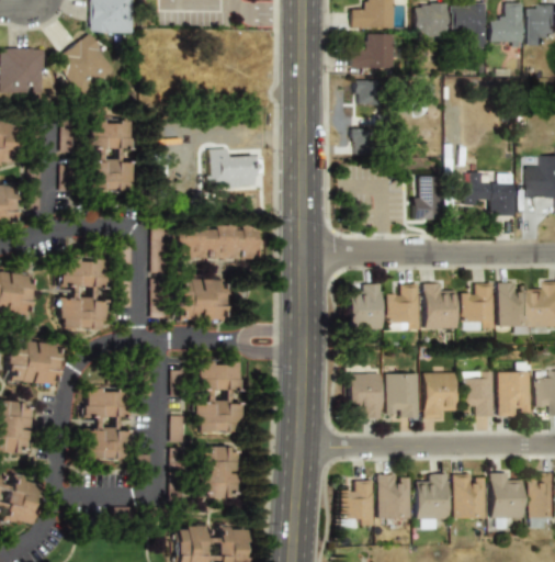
[(135,0),(90,0),(90,32),(135,32),(135,0)]
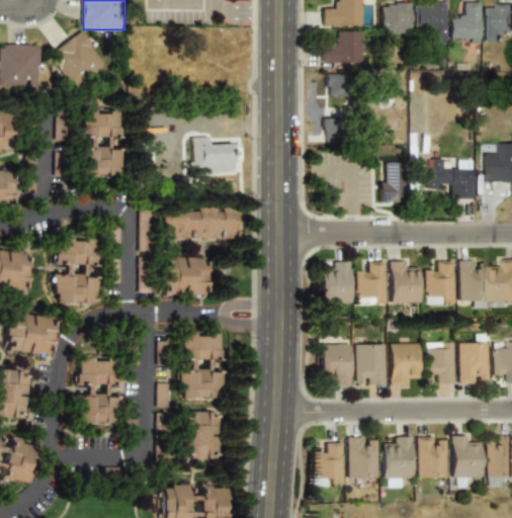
[(324,24),(364,24),(364,0),(335,0),(335,3),(324,3),(324,24)]
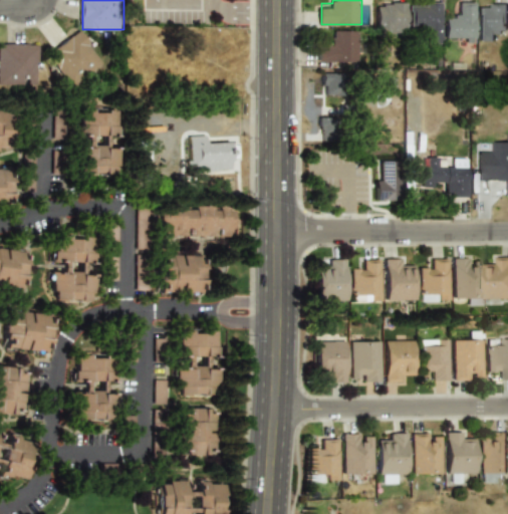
[(411,1),(379,1),(379,34),(411,34),(411,1)]
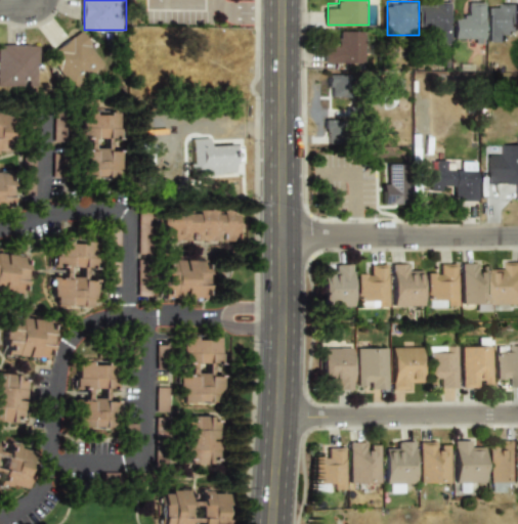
[(454,1),(422,1),(422,27),(431,27),(431,34),(443,34),(442,43),(452,43),(454,1)]
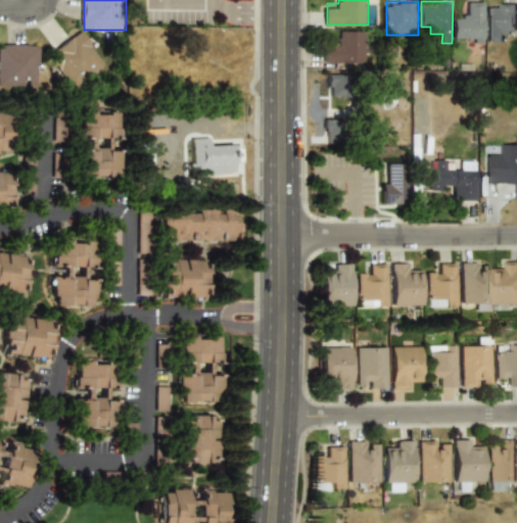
[(487,1),(460,1),(460,41),(487,41),(487,1)]
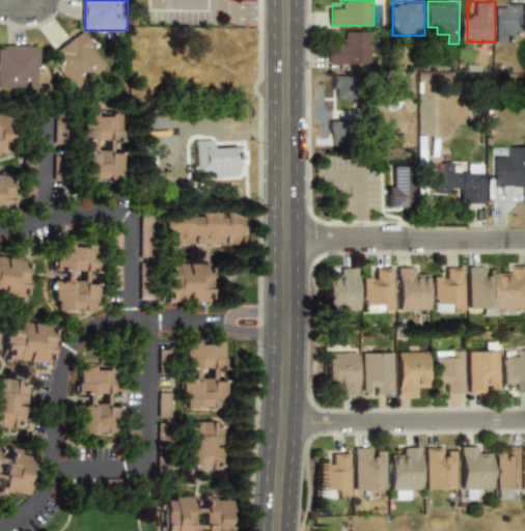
[(524,3),(498,3),(498,42),(519,42),(519,31),(524,31),(524,3)]
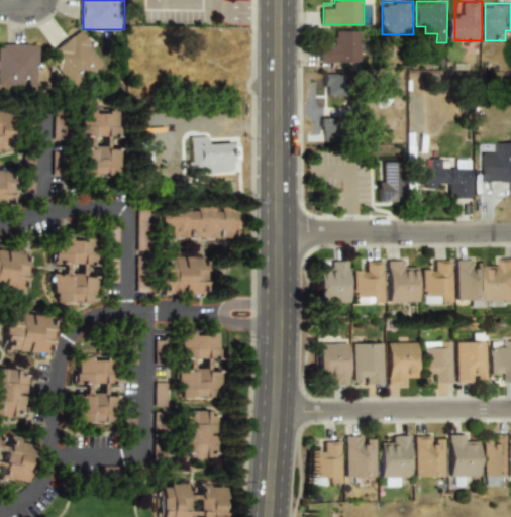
[(75,89),(108,64),(83,29),(49,55),(75,89)]
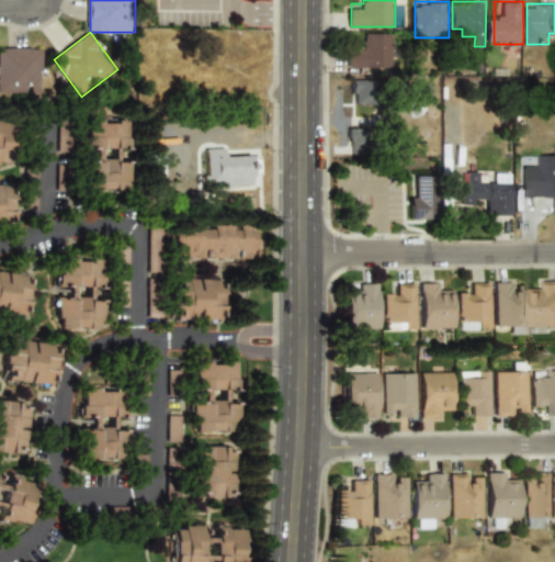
[(351,68),(395,68),(395,33),(363,33),(363,46),(351,46),(351,68)]
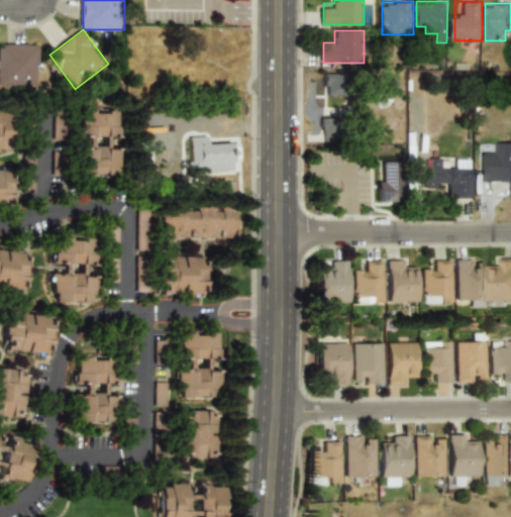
[(0,87),(41,87),(41,43),(0,43),(0,87)]
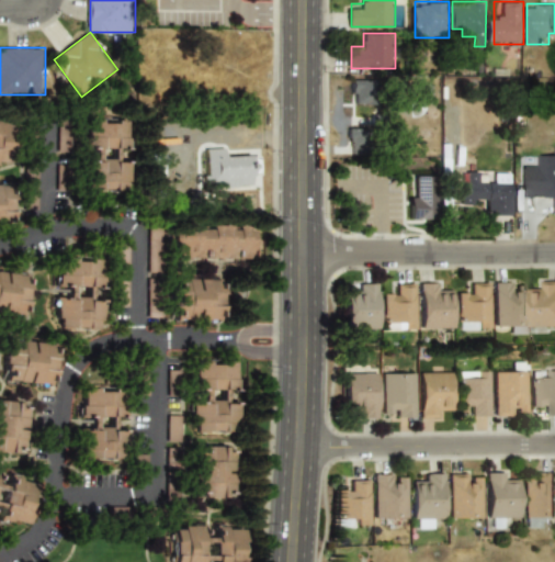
[(358,104),(378,103),(377,80),(358,80),(358,104)]
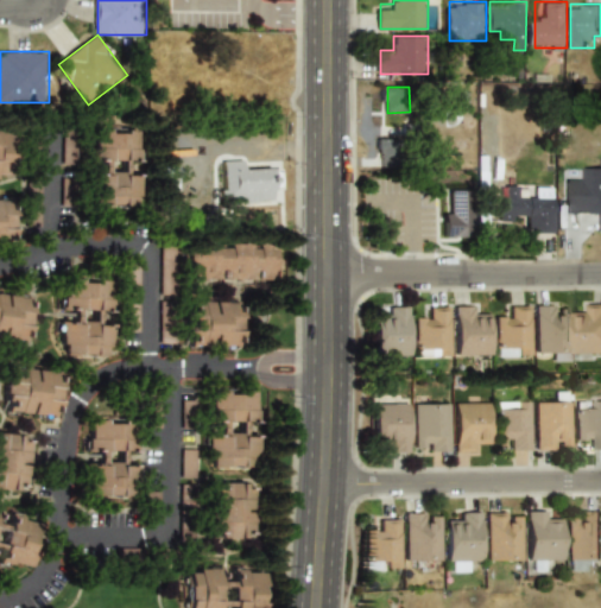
[(145,128),(94,128),(94,168),(92,168),(92,207),(145,207),(145,128)]
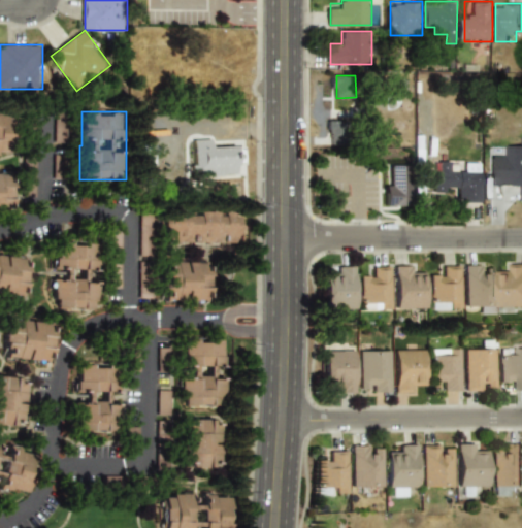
[(0,152),(13,152),(12,113),(0,113),(0,152)]
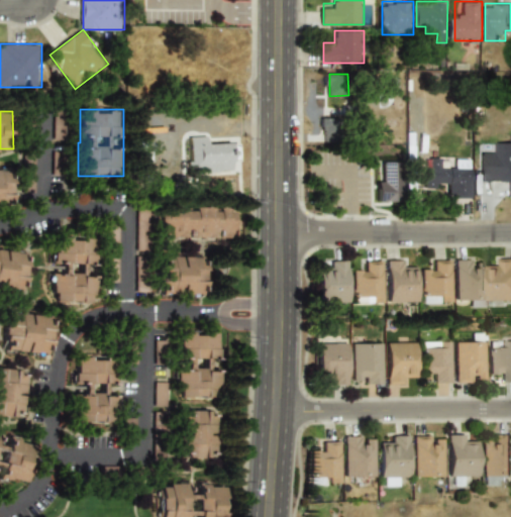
[(56,114),(57,135),(67,135),(67,114),(56,114)]
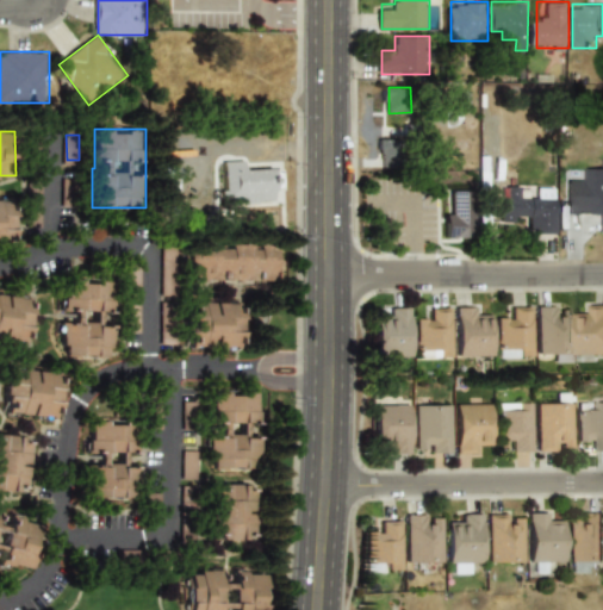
[(399,167),(399,139),(385,141),(386,167),(399,167)]
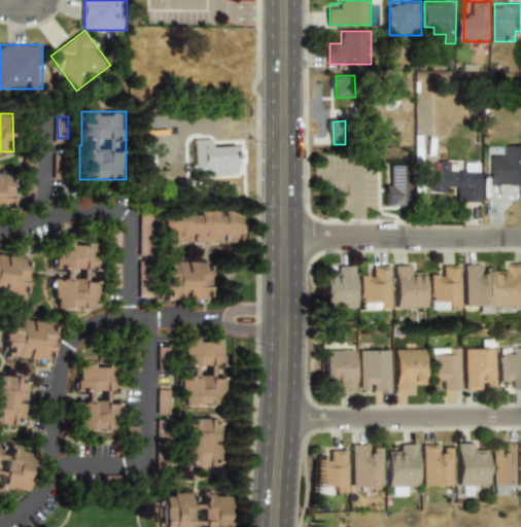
[(197,139),(197,171),(219,171),(219,173),(241,173),(241,147),(216,147),(216,138),(197,139)]
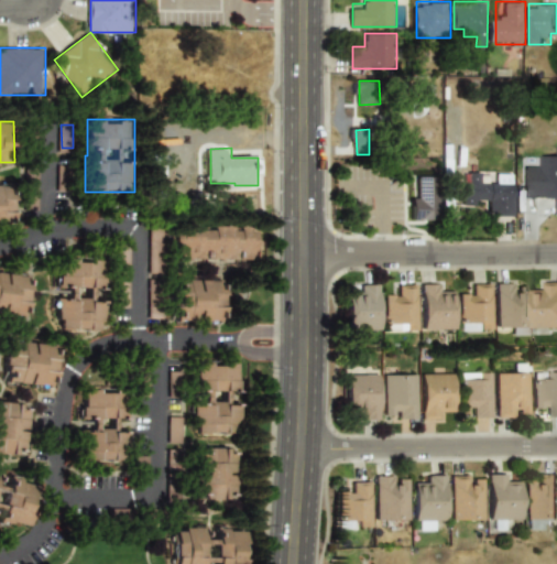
[(556,155),(543,155),(543,166),(528,166),(530,196),(556,196),(556,155)]
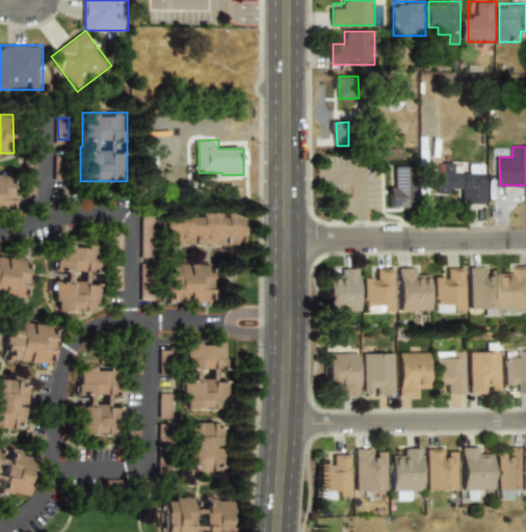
[(40,159),(27,159),(26,198),(38,198),(40,159)]
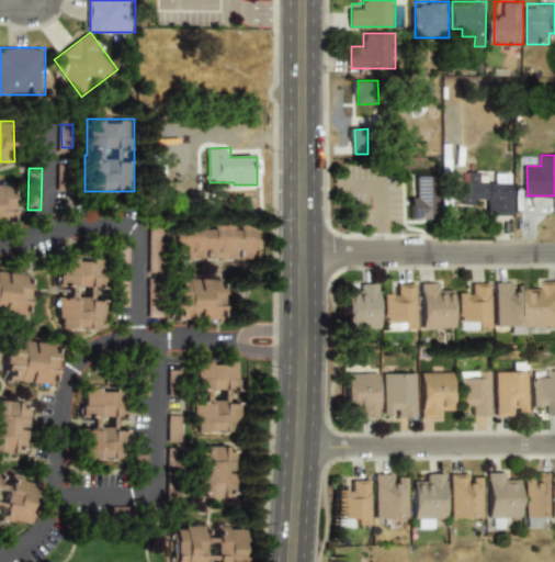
[(60,190),(69,190),(70,168),(60,168),(60,190)]
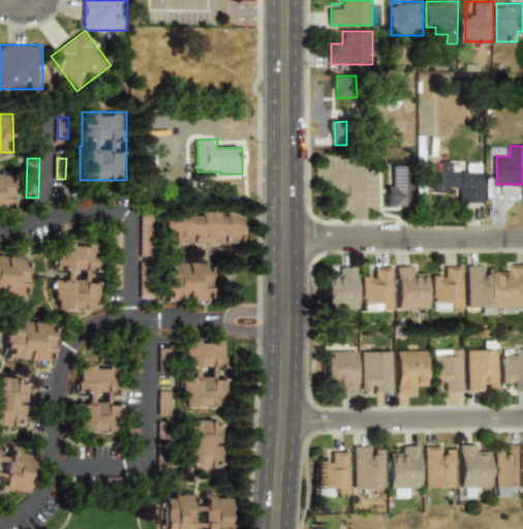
[(457,173),(457,162),(438,162),(438,192),(462,192),(462,201),(485,203),(485,173),(457,173)]
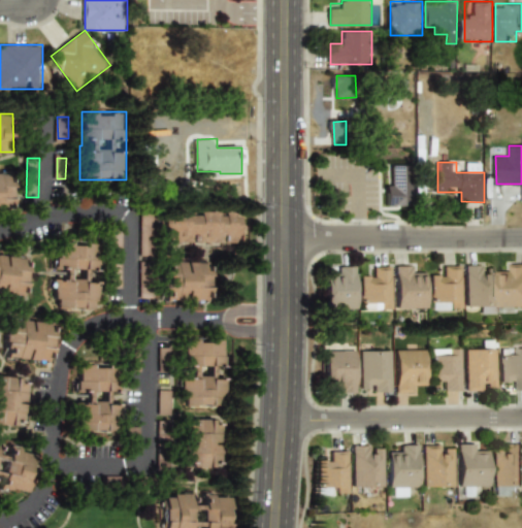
[(413,164),(390,164),(390,207),(413,207),(413,164)]
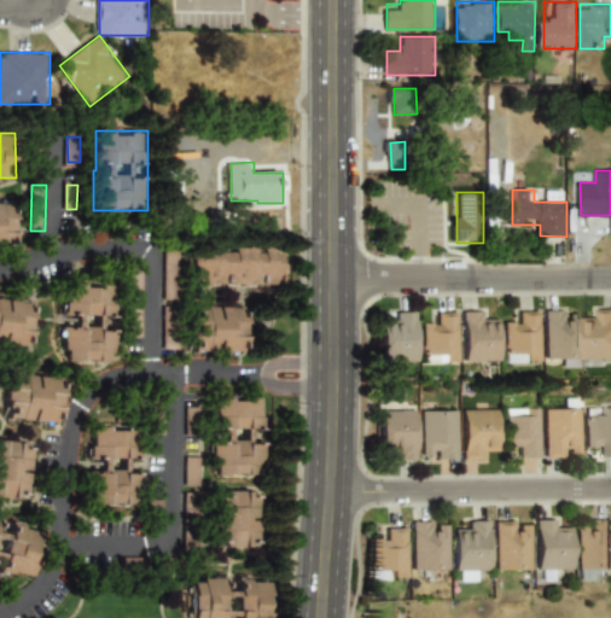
[(0,248),(17,248),(17,202),(0,202),(0,248)]
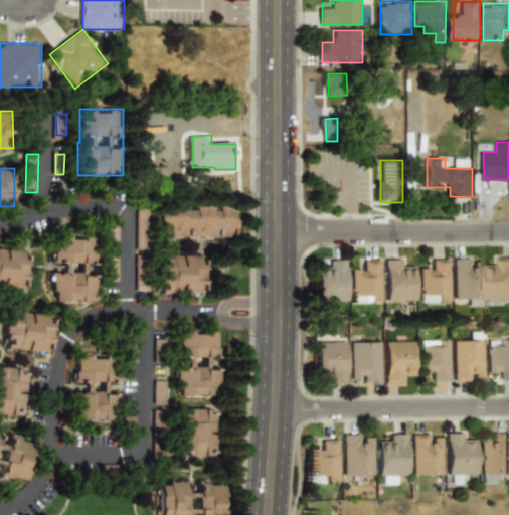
[(238,206),(161,204),(160,238),(237,239),(238,206)]
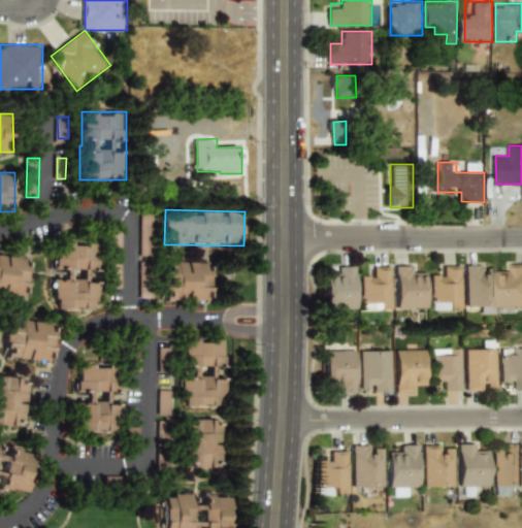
[(143,215),(144,256),(156,256),(155,213),(143,215)]
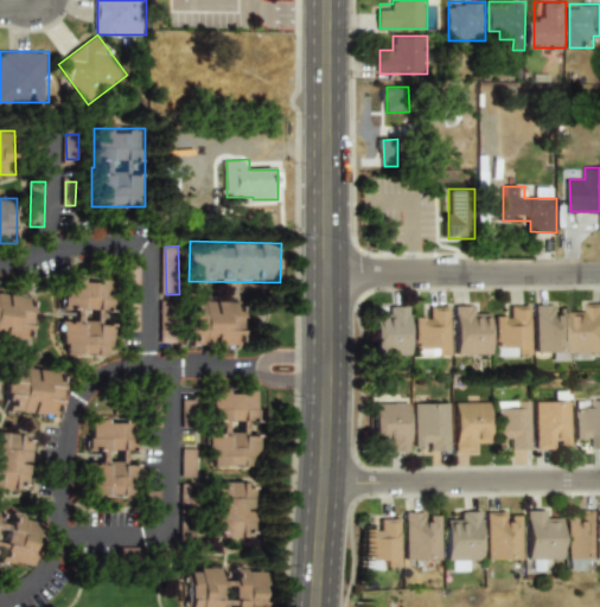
[(133,273),(133,288),(144,288),(142,264),(135,264),(135,272),(133,273)]
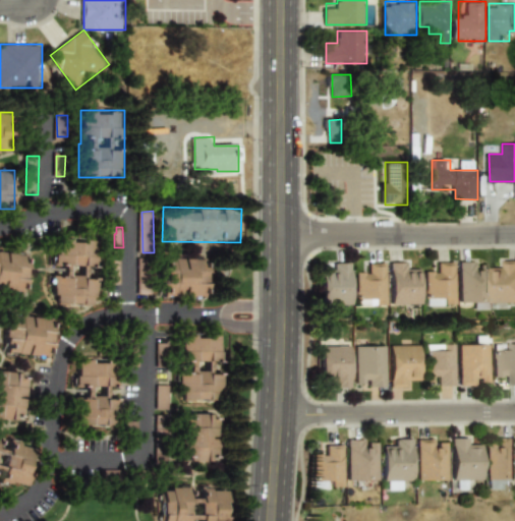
[(56,267),(101,268),(101,238),(56,237),(56,267)]
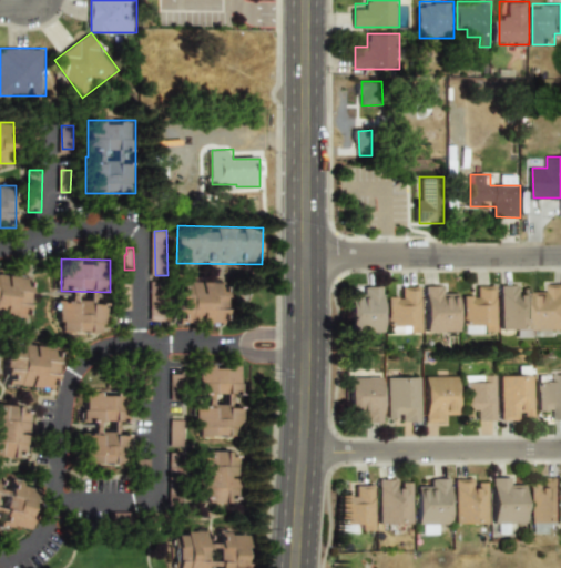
[(0,316),(31,320),(36,276),(0,272),(0,316)]
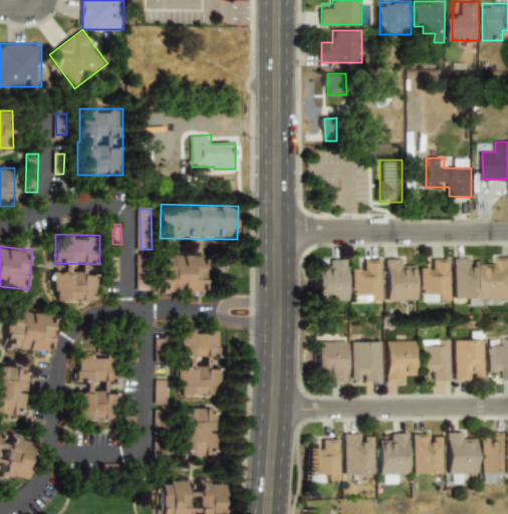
[(206,254),(161,254),(160,293),(206,293),(206,254)]
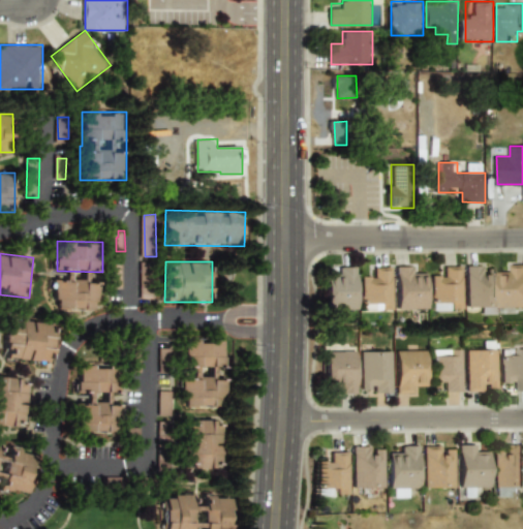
[(123,288),(124,266),(115,265),(114,288),(123,288)]
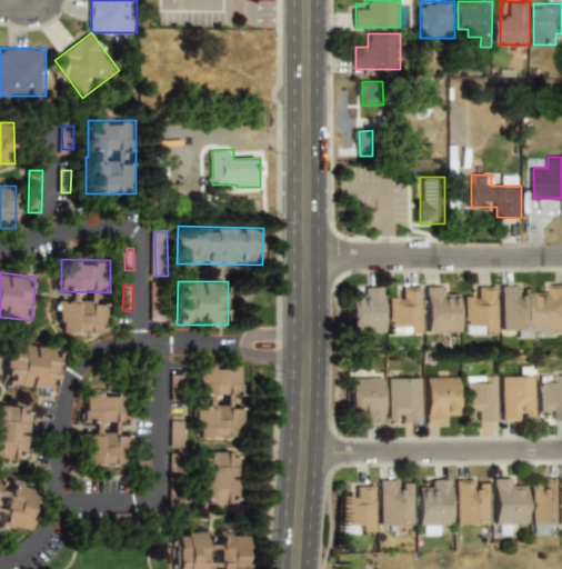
[(552,296),(542,296),(542,331),(561,331),(561,285),(552,285),(552,296)]
